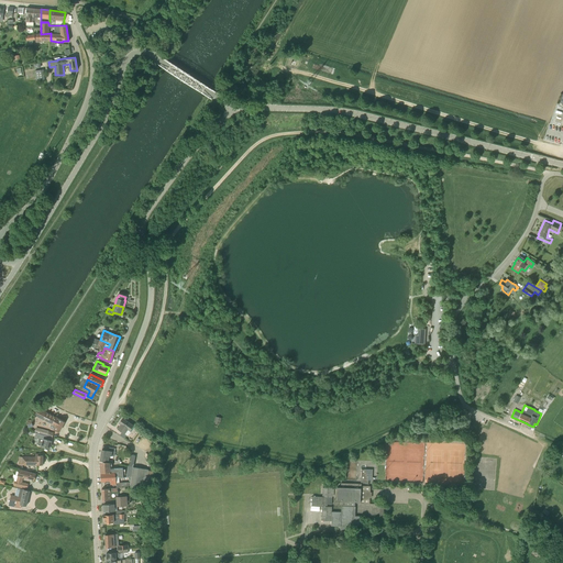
[(51,427),(54,429),(58,431),(64,421),(56,417),(39,408),(34,416),(46,421),(52,424),(51,427)]
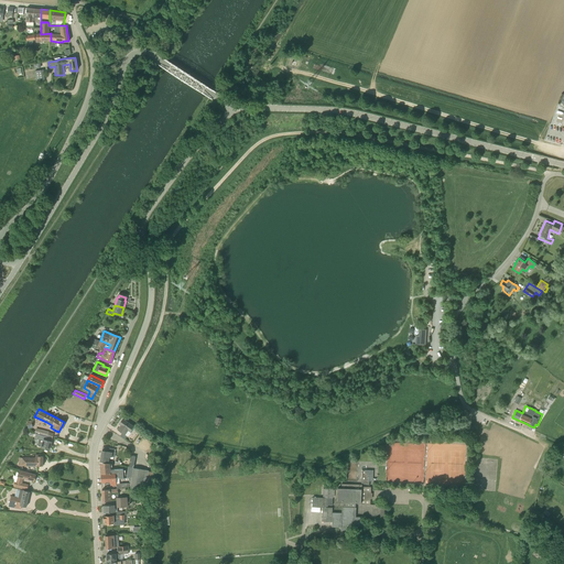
[(130,432),(133,426),(122,419),(119,424),(121,425),(118,430),(122,433),(120,436),(125,440),(127,436),(125,434),(128,430),(130,432)]
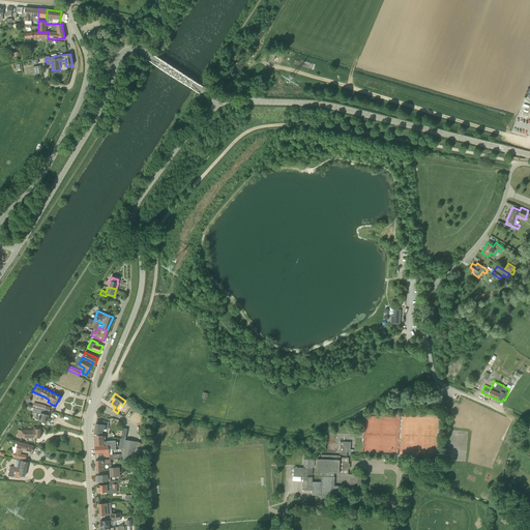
[(47,421),(49,414),(45,414),(46,411),(45,410),(37,409),(36,408),(33,408),(32,411),(36,412),(35,418),(47,421)]
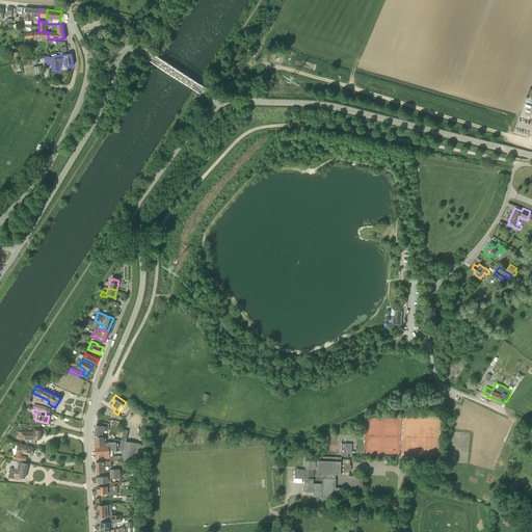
[(108,431),(109,427),(97,424),(95,435),(102,436),(103,430),(108,431)]
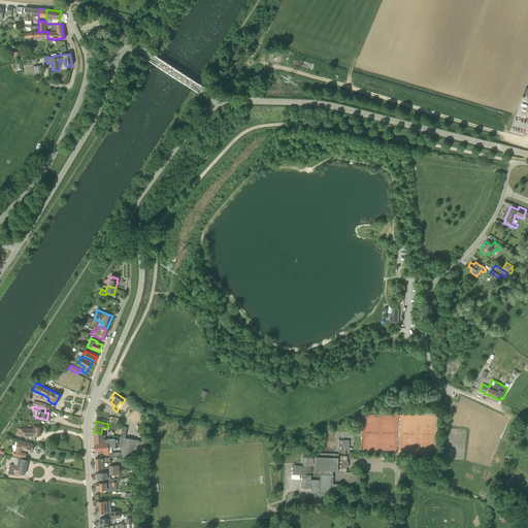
[(40,436),(40,427),(33,427),(33,428),(20,428),(18,428),(18,434),(20,435),(35,436),(35,435),(40,436)]
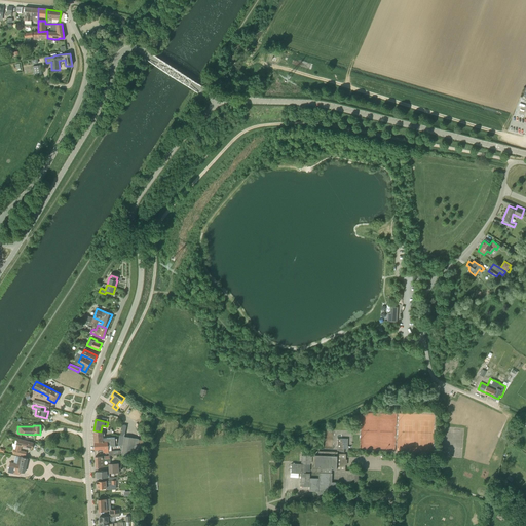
[(104,433),(101,431),(94,430),(95,448),(99,447),(99,445),(107,445),(108,446),(108,445),(111,445),(111,446),(116,446),(116,444),(118,444),(117,437),(116,438),(116,436),(104,437),(104,436),(106,436),(105,433),(104,433)]
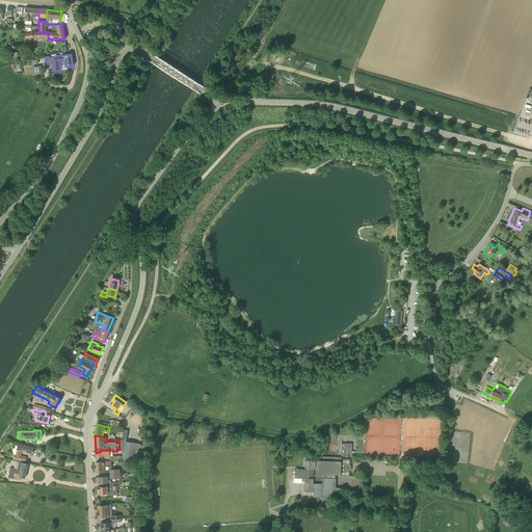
[(137,459),(140,444),(126,441),(122,440),(120,450),(126,449),(125,455),(124,459),(137,459)]
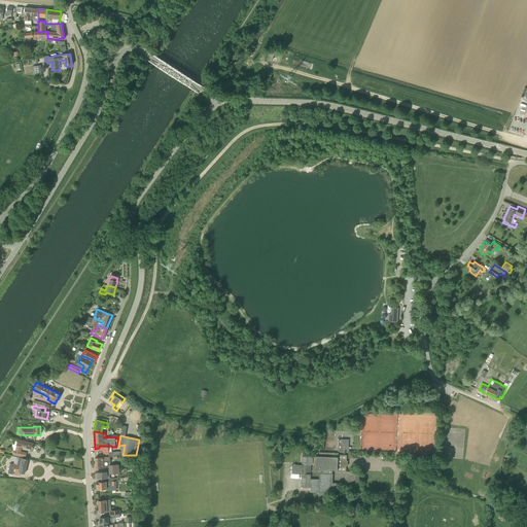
[(348,449),(349,438),(341,438),(341,440),(339,438),(338,452),(342,452),(342,453),(345,453),(345,449),(348,449)]
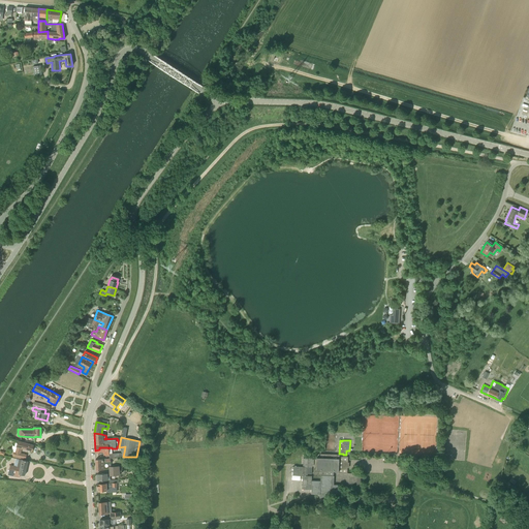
[(32,450),(34,445),(19,441),(17,446),(18,446),(16,452),(14,452),(13,456),(26,458),(27,455),(21,454),(22,447),(32,450)]
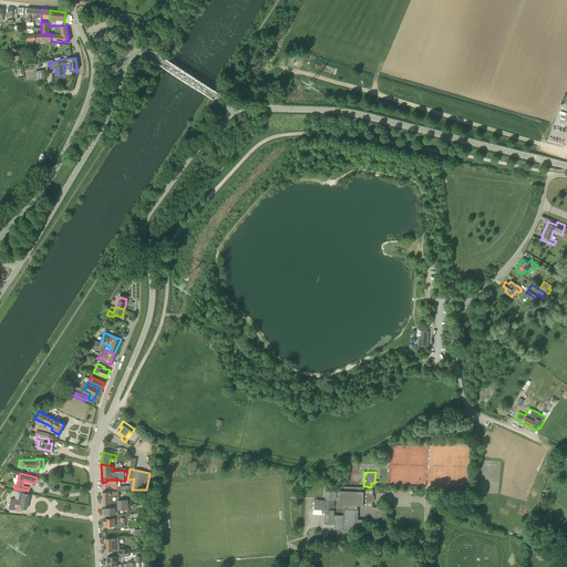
[(116,481),(115,480),(106,480),(106,482),(102,483),(102,485),(111,484),(112,488),(116,487),(117,491),(132,490),(133,485),(116,486),(116,481)]
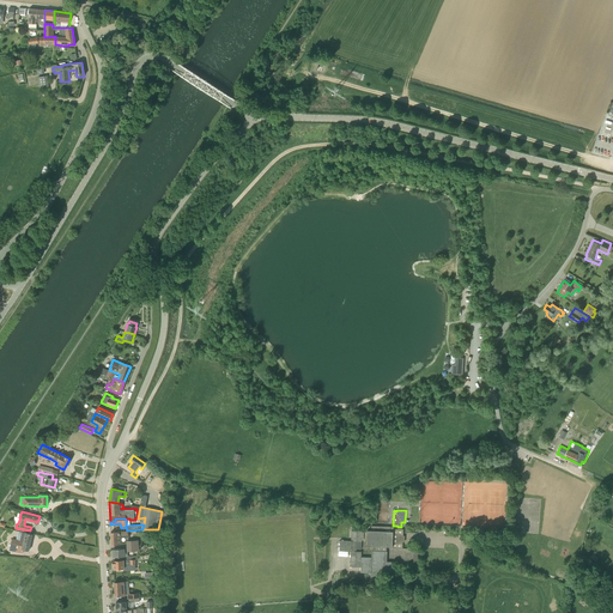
[(402,535),(404,529),(393,529),(393,527),(371,526),(371,530),(368,530),(366,545),(371,546),(371,551),(386,551),(387,546),(392,546),(392,547),(402,548),(402,541),(405,541),(405,535),(402,535)]
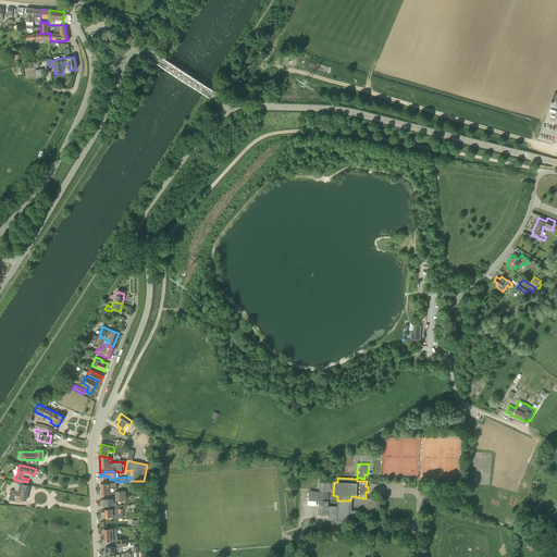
[(23,484),(20,483),(19,492),(10,490),(8,496),(9,496),(8,499),(21,503),(22,499),(26,500),(29,485),(23,484)]
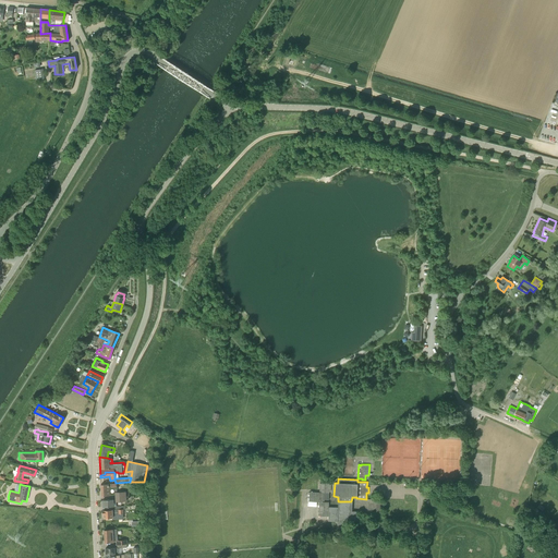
[(101,496),(110,495),(109,484),(101,485),(101,496)]
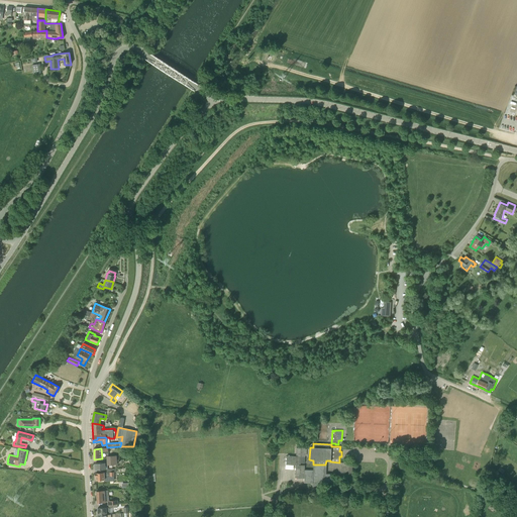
[(306,448),(297,448),(296,455),(287,455),(287,464),(296,466),(295,479),(304,479),(304,484),(312,484),(312,486),(322,487),(322,484),(330,484),(330,474),(326,475),(326,466),(313,464),(313,471),(305,471),(305,466),(301,466),(301,463),(305,463),(306,448)]
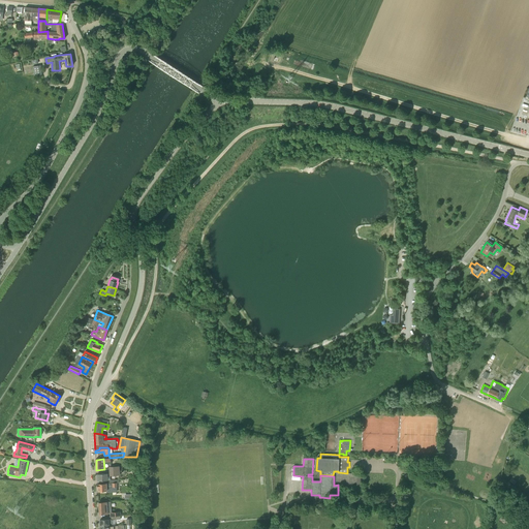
[(119,474),(119,470),(110,471),(110,473),(107,473),(97,473),(97,474),(98,474),(98,480),(107,480),(119,479),(117,479),(117,478),(110,478),(110,475),(119,474)]
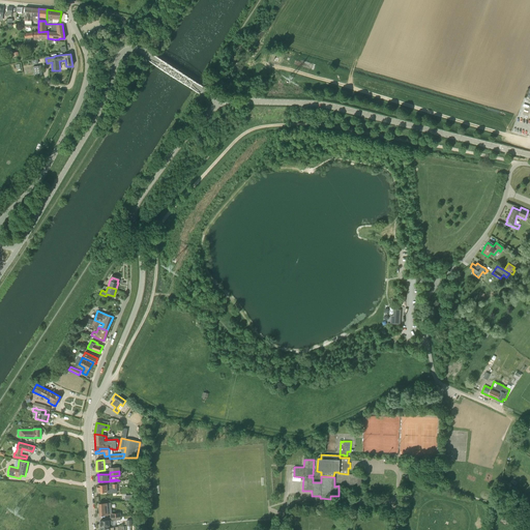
[(108,488),(117,488),(117,483),(119,483),(119,480),(108,481),(108,483),(97,484),(98,488),(98,489),(97,489),(97,491),(98,491),(98,492),(108,492),(108,488)]
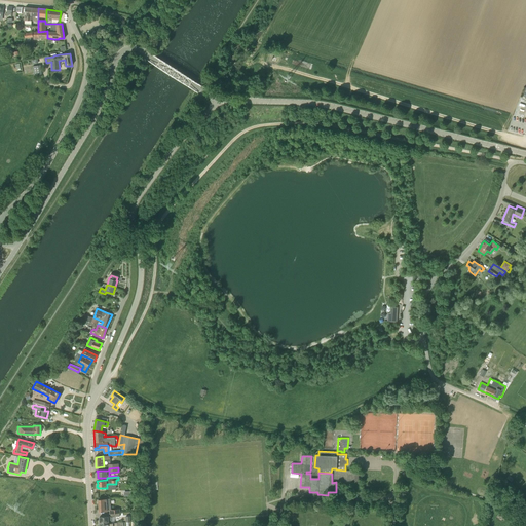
[(99,512),(107,511),(106,498),(99,499),(99,512)]
